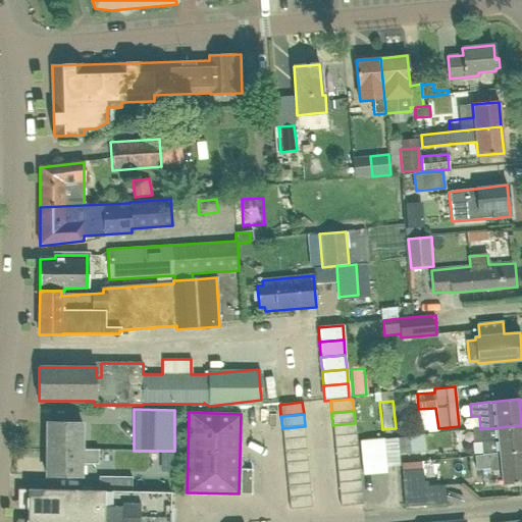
[(47,450),(82,450),(82,424),(47,423),(47,450)]
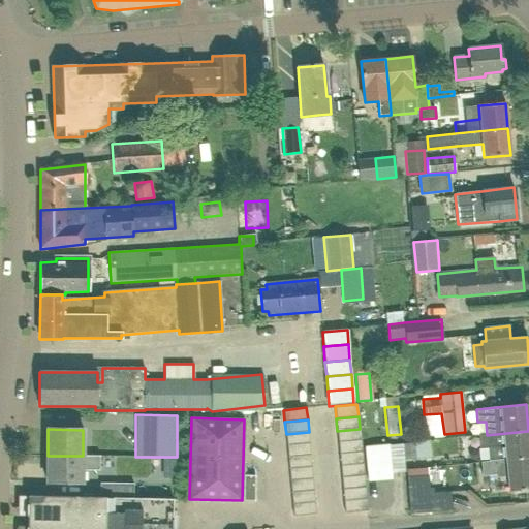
[(360,429),(337,431),(338,442),(361,440),(360,429)]
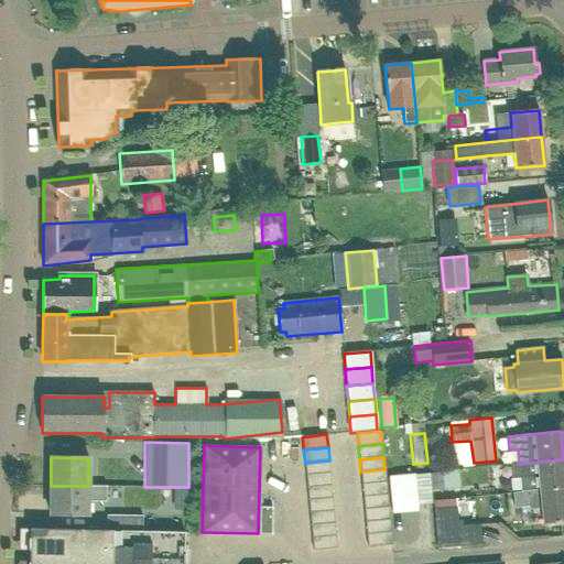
[(519,464),(511,464),(512,478),(538,476),(540,490),(563,487),(563,466),(563,459),(519,464)]
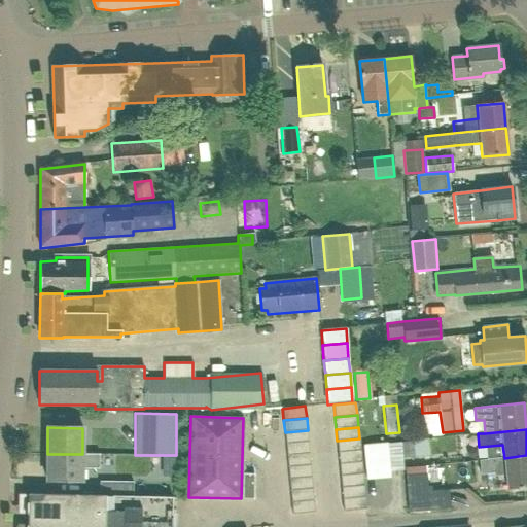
[(308,430),(285,432),(286,444),(309,442),(308,430)]
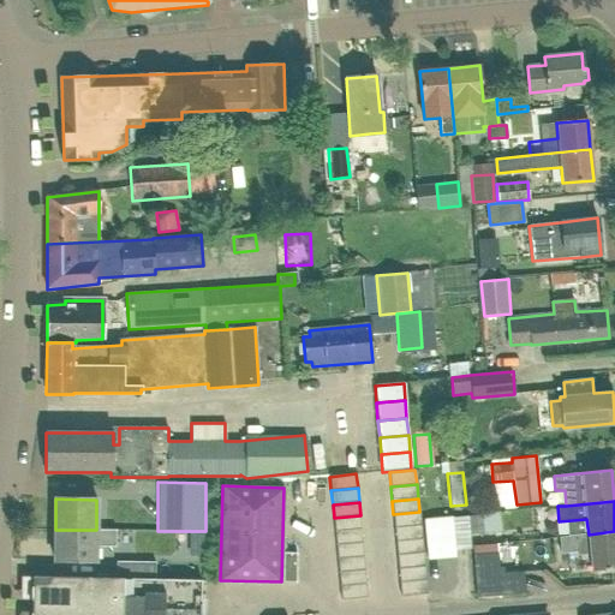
[(419,512),(393,514),(394,527),(421,525),(419,512)]
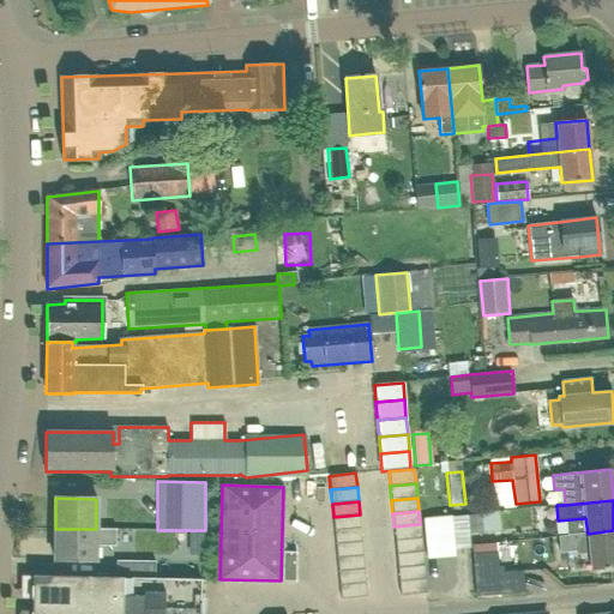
[(498,511),(467,515),(469,534),(500,530),(498,511)]
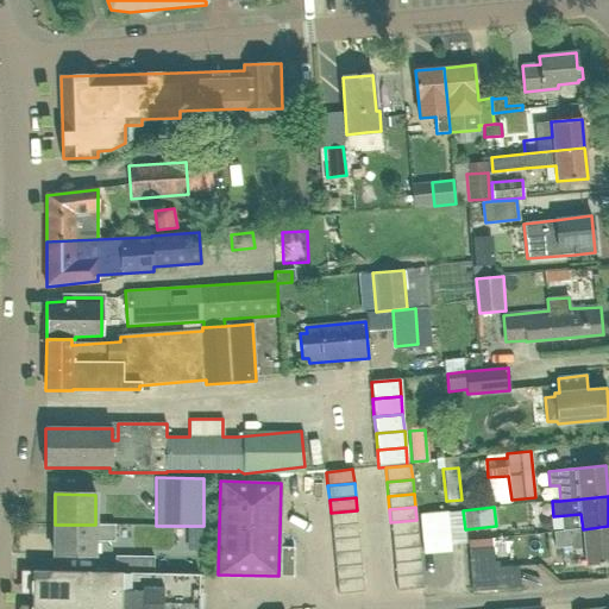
[(357,510),(331,513),(332,526),(358,523),(357,510)]
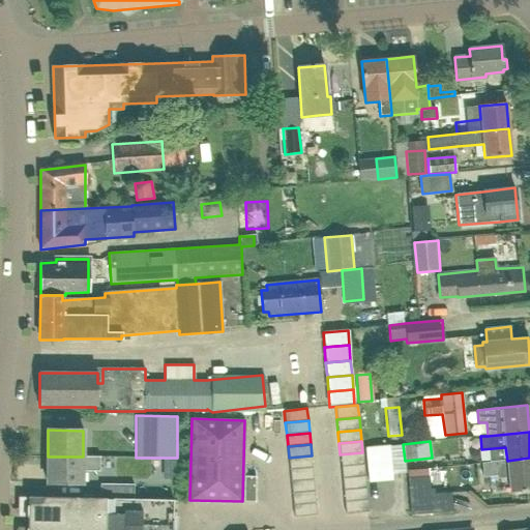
[(389,445),(364,447),(367,482),(392,479),(389,445)]
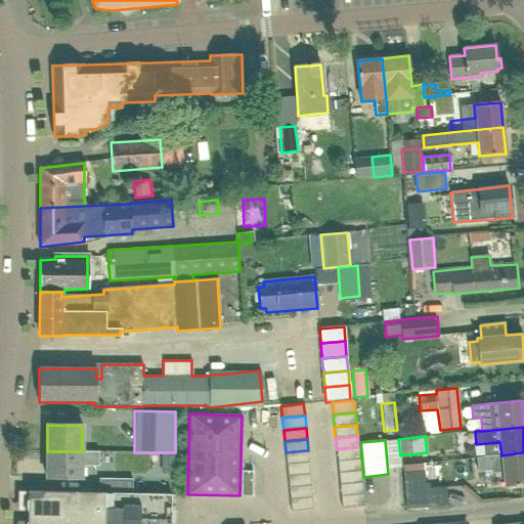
[(358,447),(336,449),(337,461),(359,459),(358,447)]
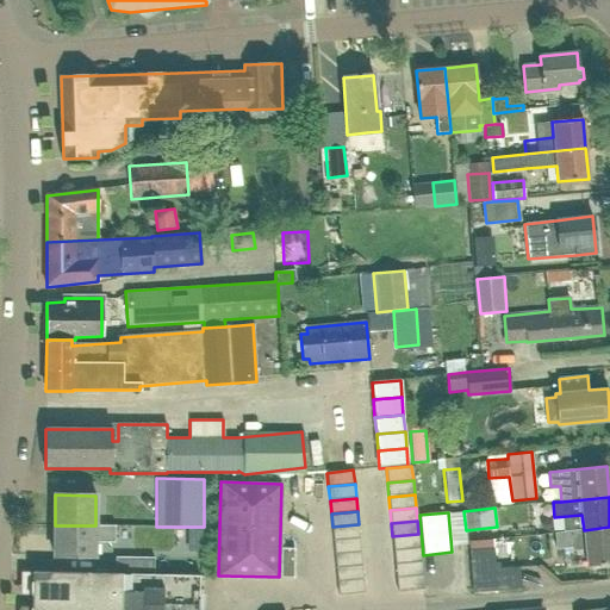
[(359,524),(332,527),(334,541),(360,537),(359,524)]
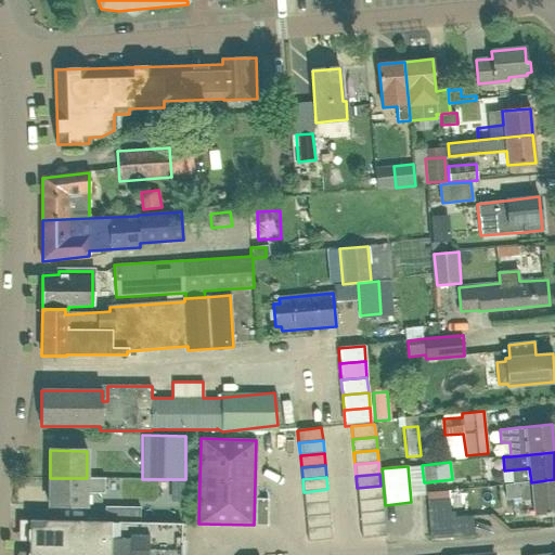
[(87,478),(50,478),(50,506),(87,506),(87,492),(95,492),(95,478),(87,478)]
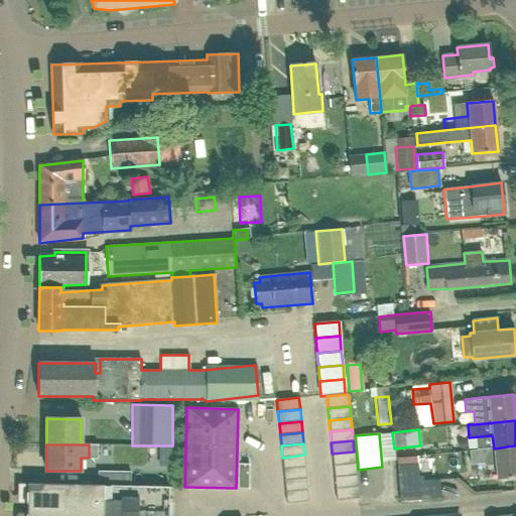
[(515,445),(494,448),(469,450),(470,463),(484,462),(484,461),(495,461),(496,479),(515,476),(515,445)]
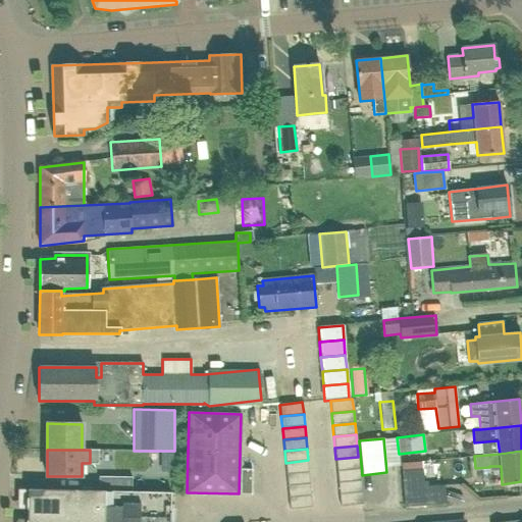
[(358,457),(335,459),(336,471),(359,469),(358,457)]
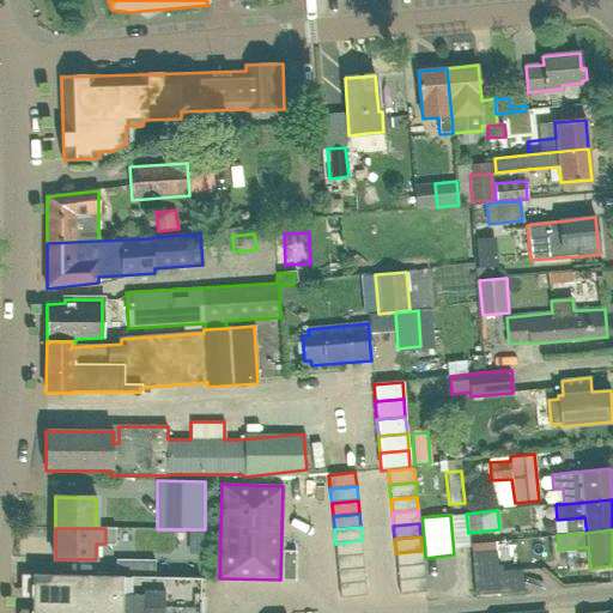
[(362,540),(335,544),(337,557),(363,554),(362,540)]
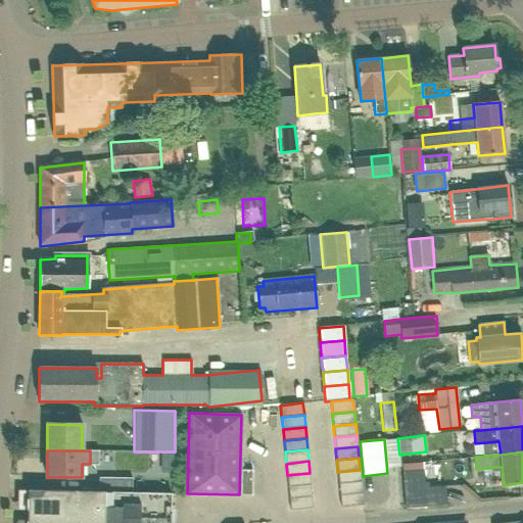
[(401,464),(402,472),(397,472),(399,505),(405,504),(406,509),(425,507),(425,506),(446,504),(444,485),(428,487),(427,481),(424,482),(423,470),(422,462),(401,464)]
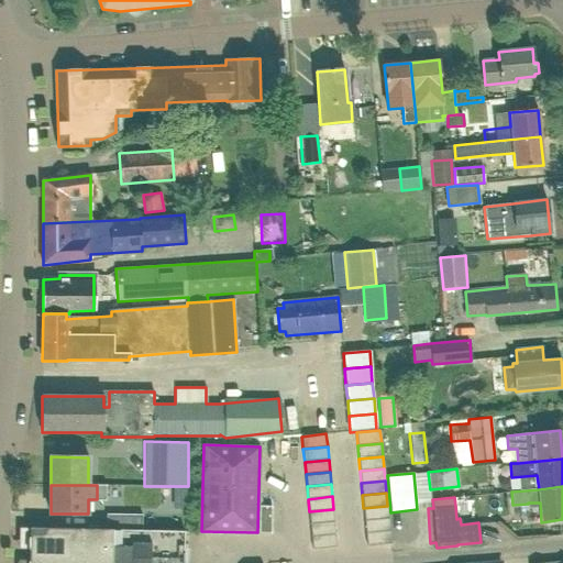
[(387,506),(363,508),(364,520),(388,518),(387,506)]
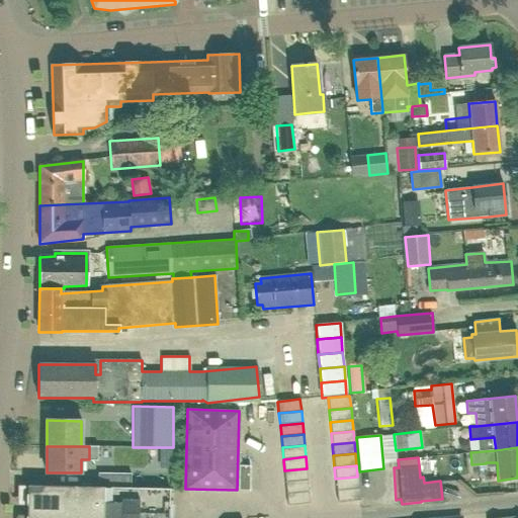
[(307,468),(284,470),(285,482),(308,480),(307,468)]
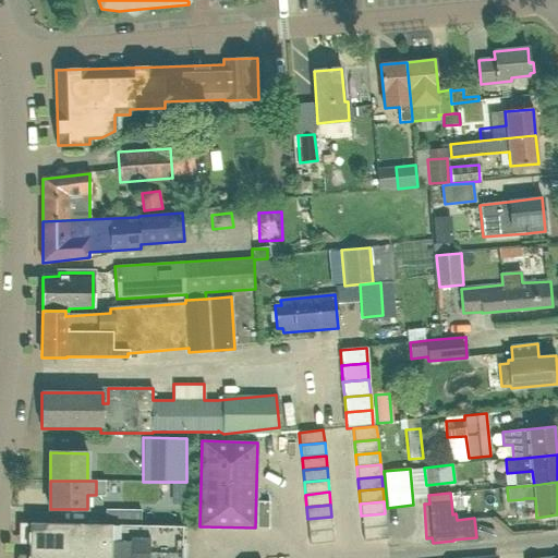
[(106,510),(106,525),(141,526),(142,511),(106,510)]
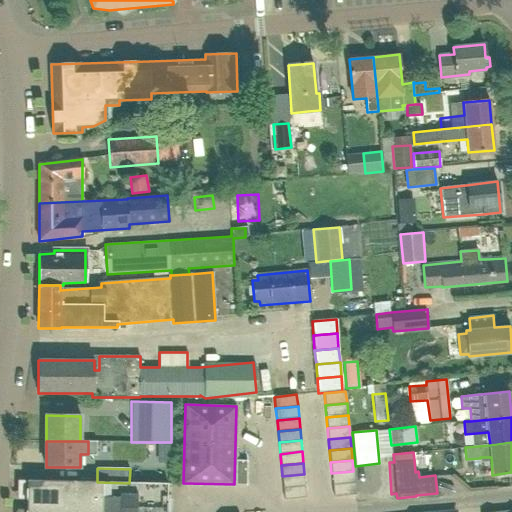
[(353,471),(331,473),(332,484),(354,482),(353,471)]
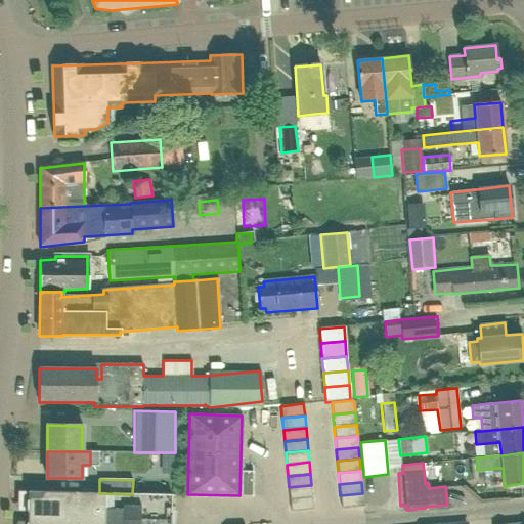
[(311,485),(289,487),(290,498),(312,496),(311,485)]
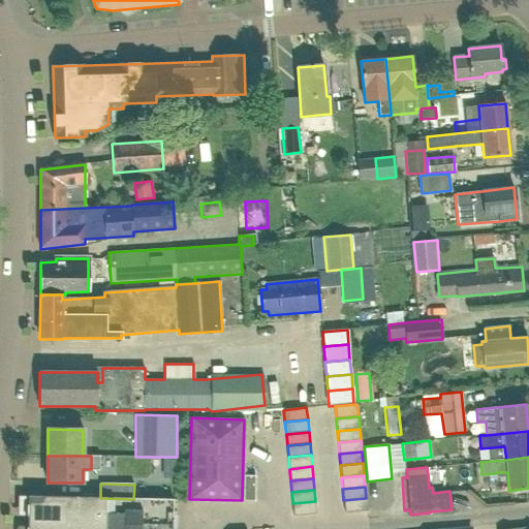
[(100,498),(28,496),(27,528),(173,528),(174,499),(133,499),(100,498)]
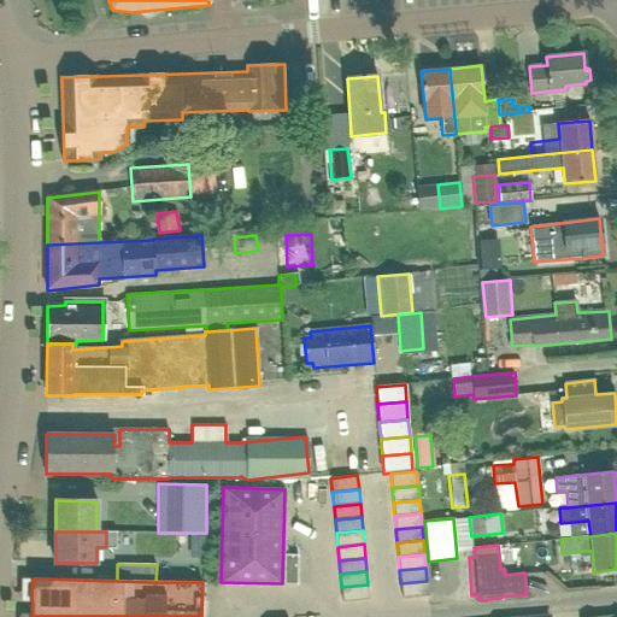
[(427,581),(400,583),(403,598),(428,595),(427,581)]
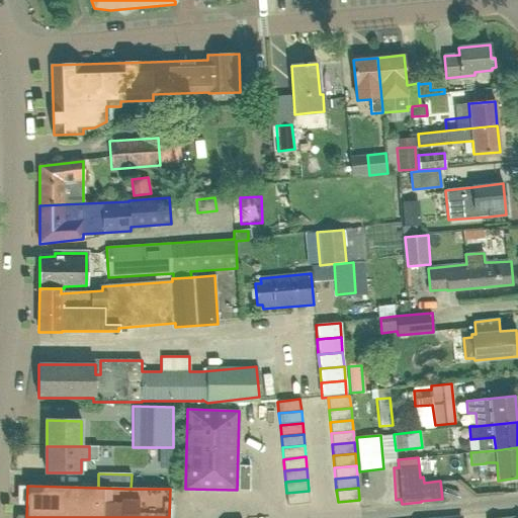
[(309,491),(286,493),(287,505),(310,503),(309,491)]
